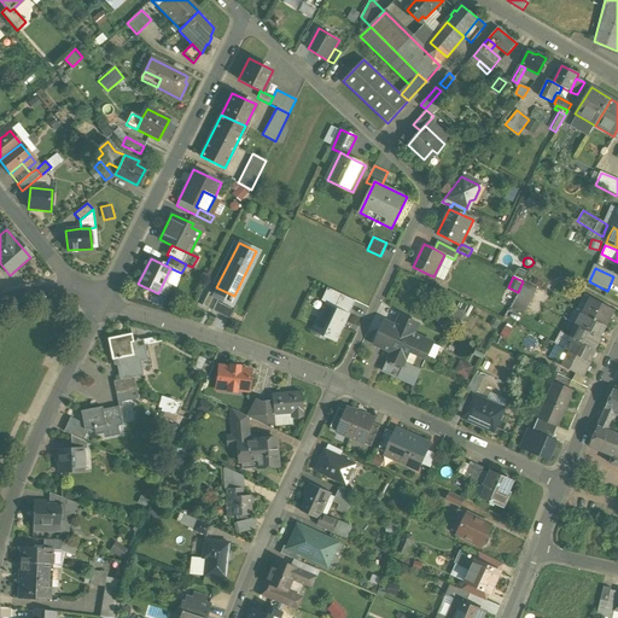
[(537,290),(524,284),(522,290),(534,297),(537,290)]
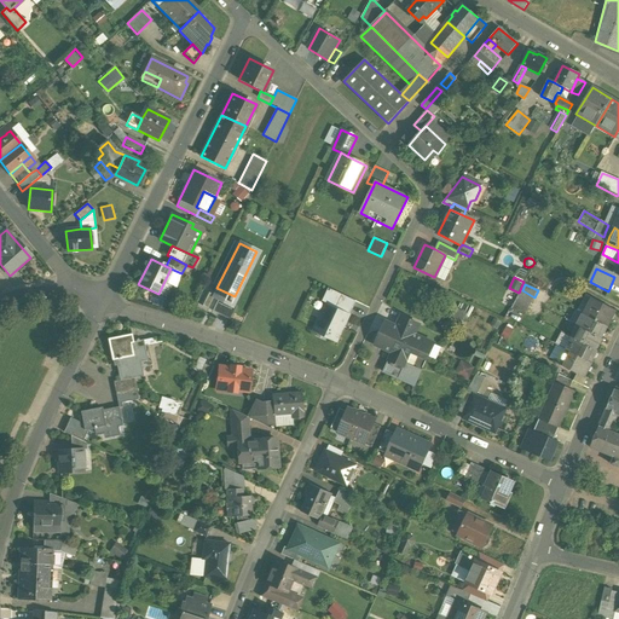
[(534,298),(522,290),(519,296),(531,304),(534,298)]
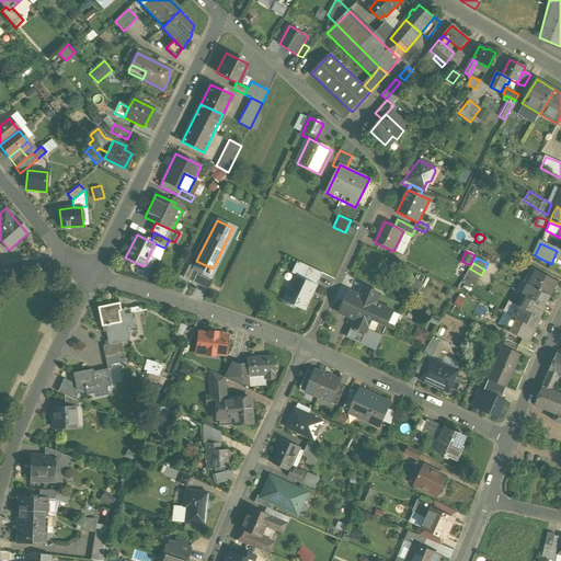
[(190,265),(183,277),(189,279),(194,267),(190,265)]
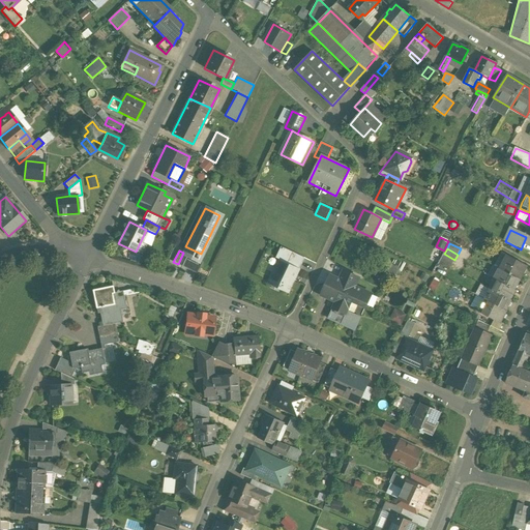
[(304,258),(292,252),(287,264),(299,269),(304,258)]
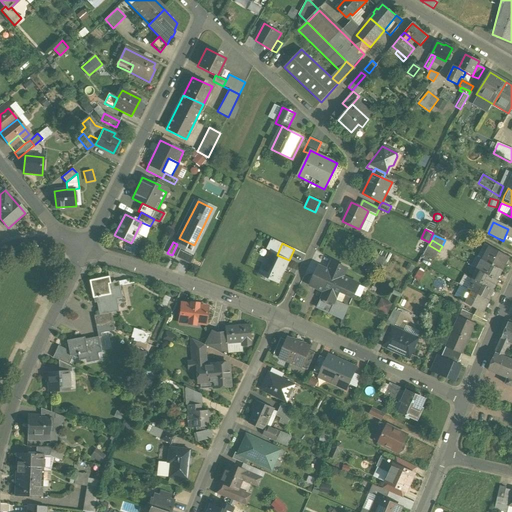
[(439,251),(429,245),(426,251),(436,256),(439,251)]
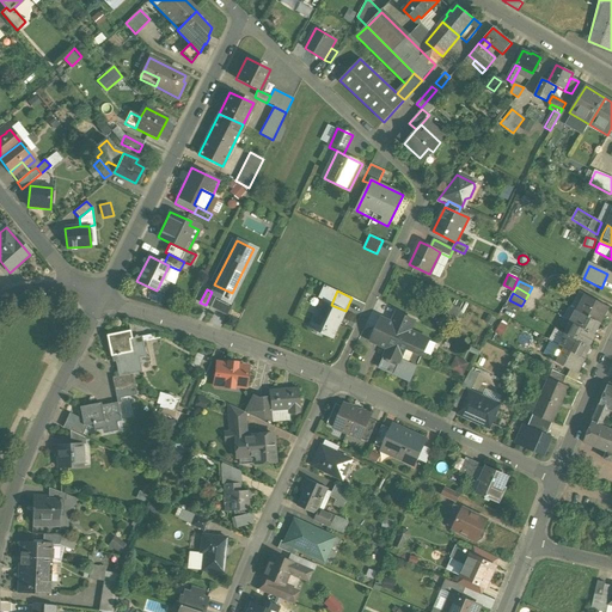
[(233,303),(216,294),(209,307),(226,316),(233,303)]
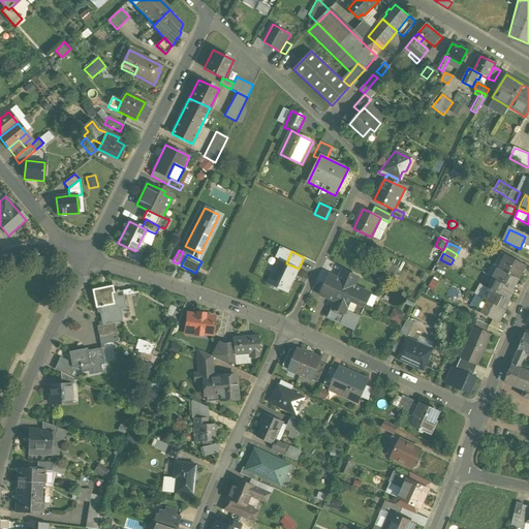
[(526,266),(506,256),(499,270),(500,270),(519,280),(526,266)]
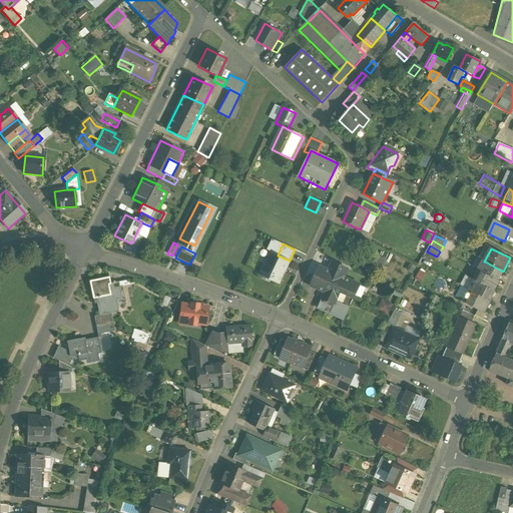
[(437,257),(427,251),(424,257),(435,262),(437,257)]
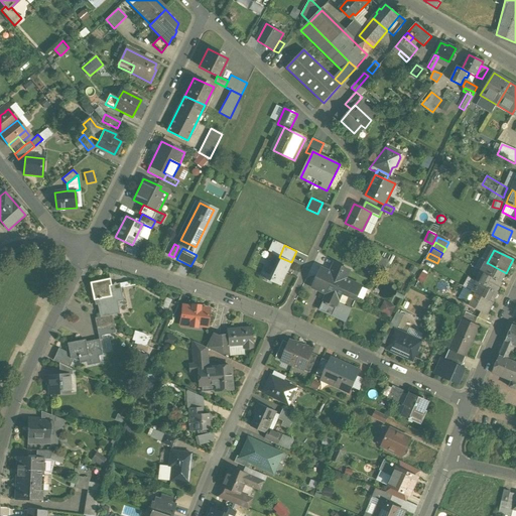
[(279,257),(273,254),(264,274),(272,278),(272,280),(275,281),(275,280),(281,283),(291,262),(279,257)]
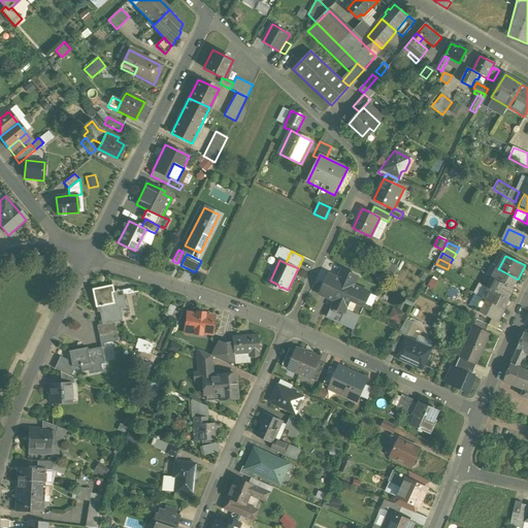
[(518,279),(499,269),(499,270),(496,268),(491,277),(492,278),(513,289),(518,279)]
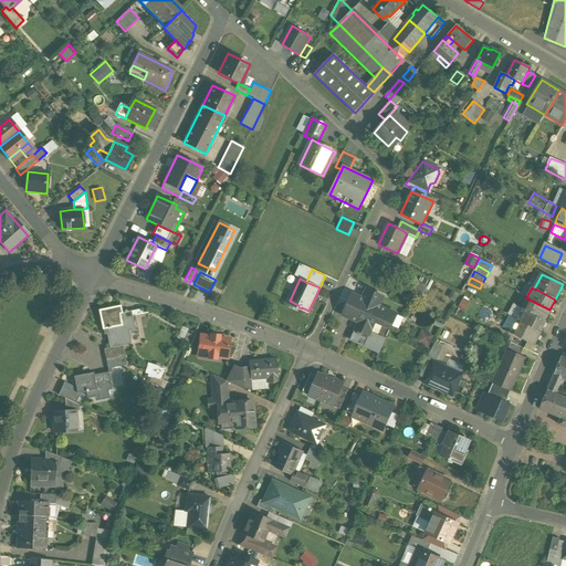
[(384,299),(367,291),(363,301),(379,307),(384,299)]
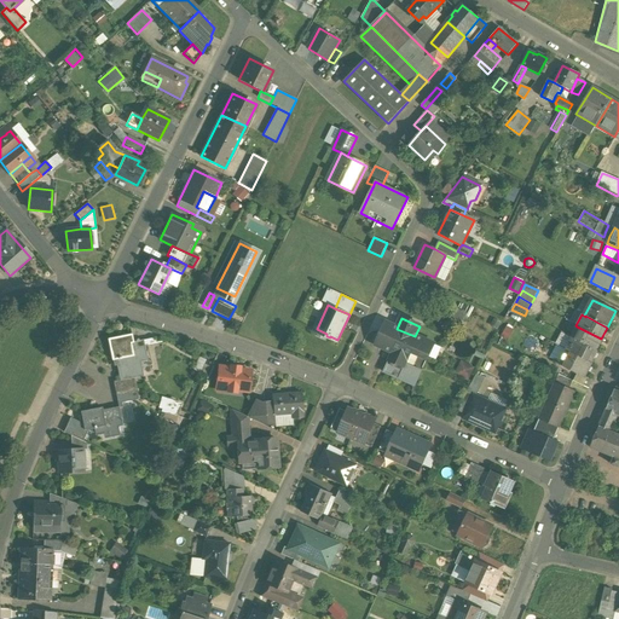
[(394,328),(386,324),(376,346),(386,351),(387,346),(394,328)]
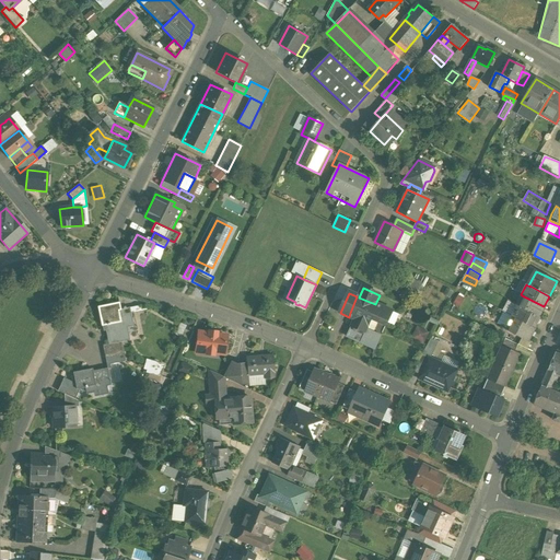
[(544,306),(522,295),(516,305),(517,306),(539,317),(545,307),(544,306)]
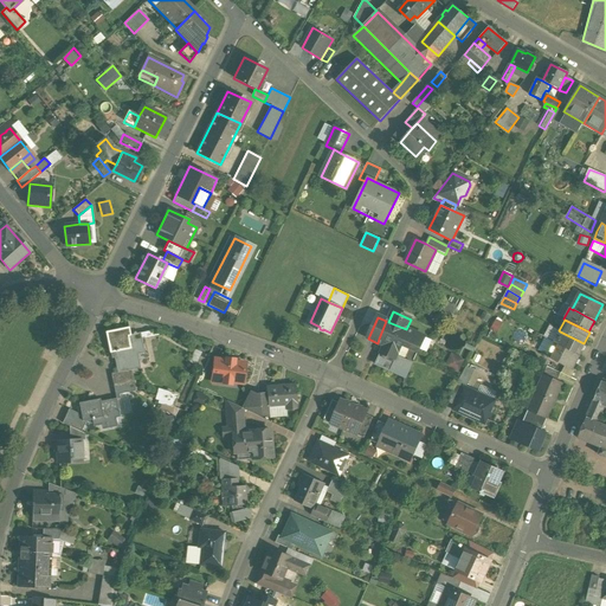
[(388,322),(386,321),(379,339),(378,343),(385,347),(375,366),(406,379),(413,363),(397,356),(403,345),(418,352),(425,337),(406,329),(388,322)]
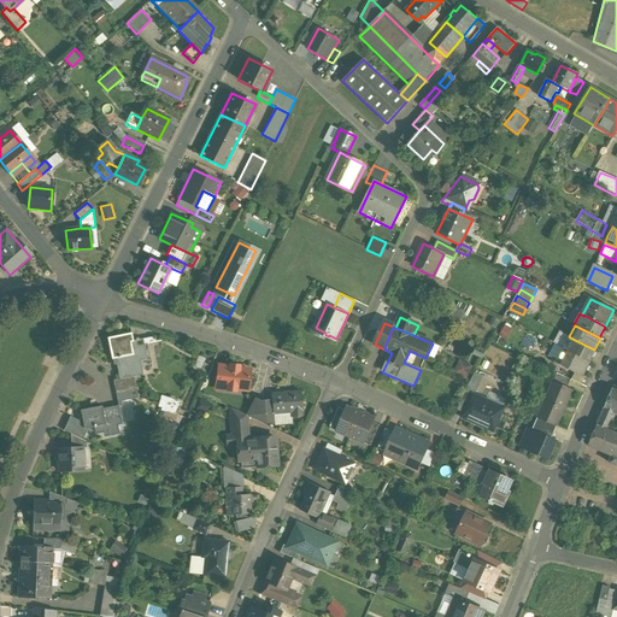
[(133,342),(130,334),(107,339),(111,360),(117,359),(121,378),(131,377),(130,372),(142,370),(140,362),(146,360),(142,340),(133,342)]
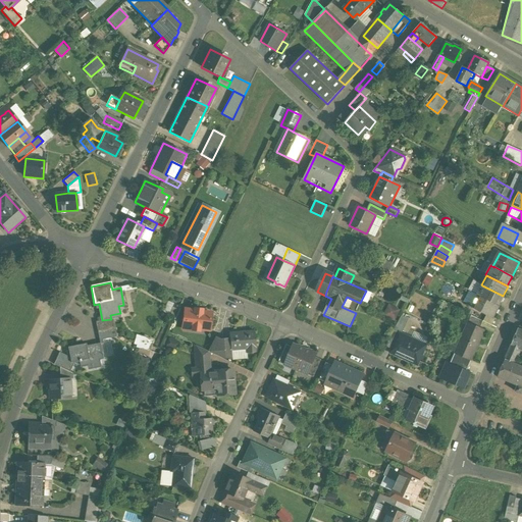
[(503,296),(482,285),(477,295),(478,296),(499,306),(504,297),(503,296)]
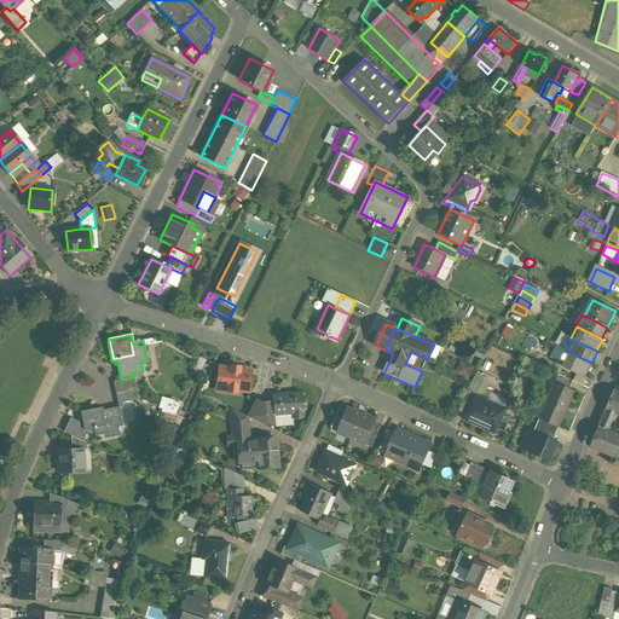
[(497,371),(496,371),(504,376),(512,362),(515,364),(518,358),(495,347),(486,365),(497,371)]
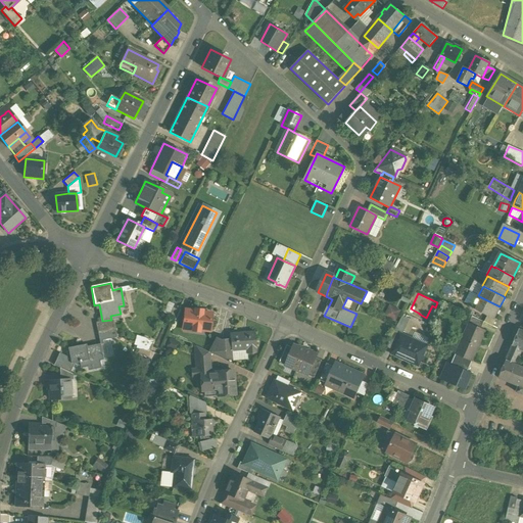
[(500,306),(479,296),(477,300),(476,300),(474,303),(475,304),(473,307),(472,308),(493,320),(501,307),(500,306)]
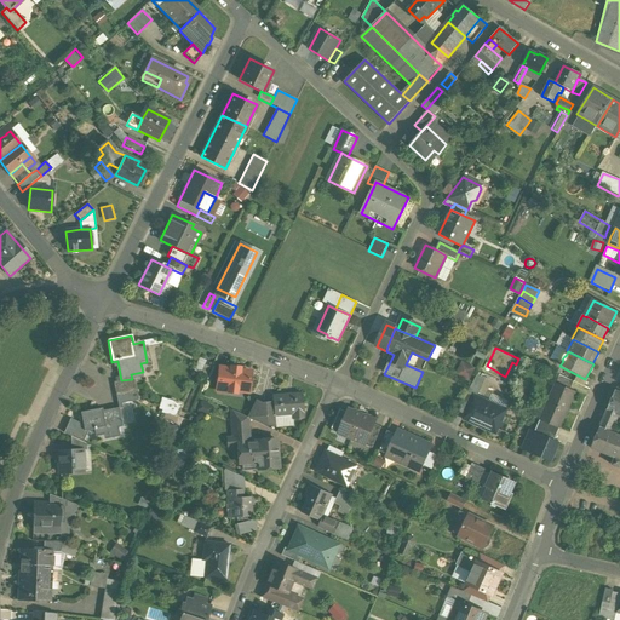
[(457,373),(470,379),(476,367),(463,361),(457,373)]
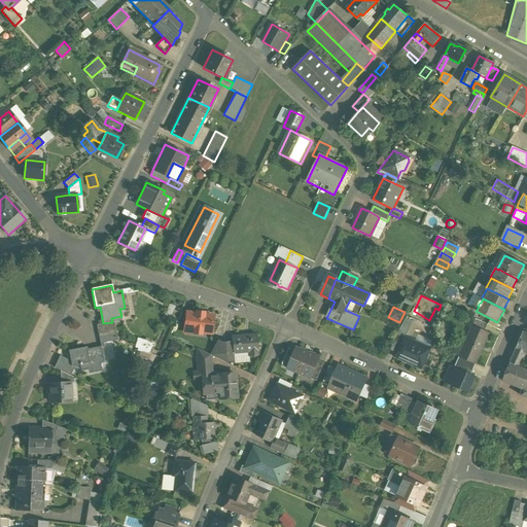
[(205,313),(202,312),(199,311),(196,312),(196,313),(196,314),(186,313),(184,329),(194,330),(194,334),(201,336),(202,331),(211,334),(213,317),(204,315),(204,314),(205,313)]
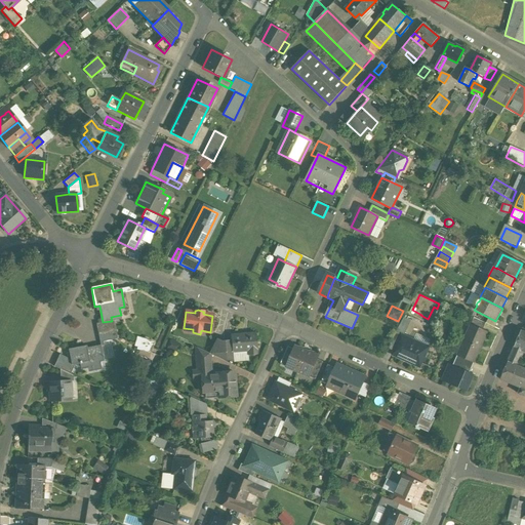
[(485,323),(474,318),(470,325),(482,330),(485,323)]
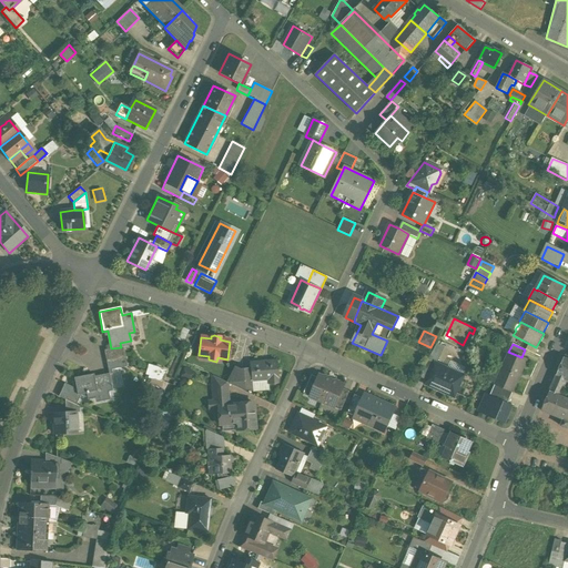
[(111,348),(107,350),(109,362),(123,358),(121,347),(111,348)]
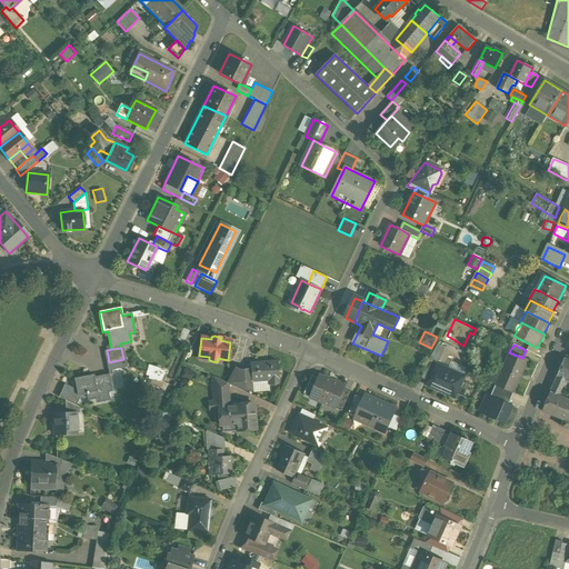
[(522,358),(509,352),(495,386),(513,393),(527,360),(522,358)]
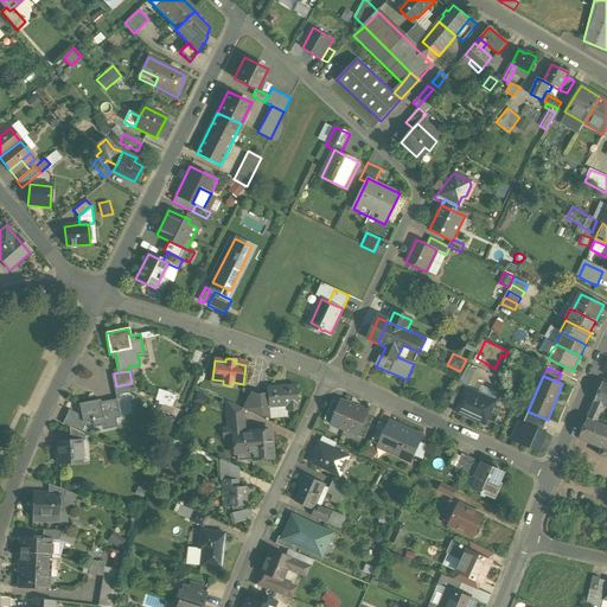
[(132,383),(116,387),(117,395),(134,393),(132,383)]
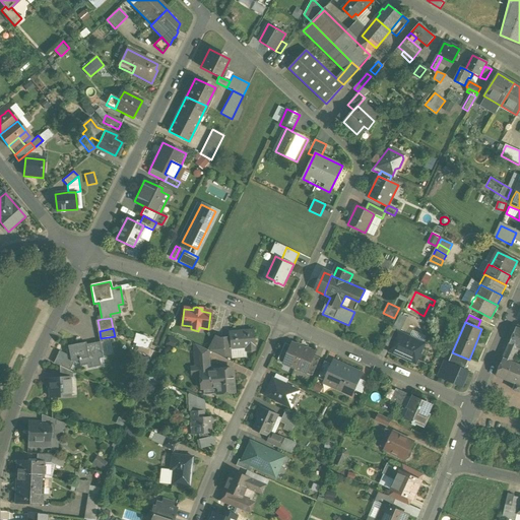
[(519,329),(515,328),(496,376),(515,384),(519,386),(519,365),(512,362),(518,347),(519,347),(519,329)]
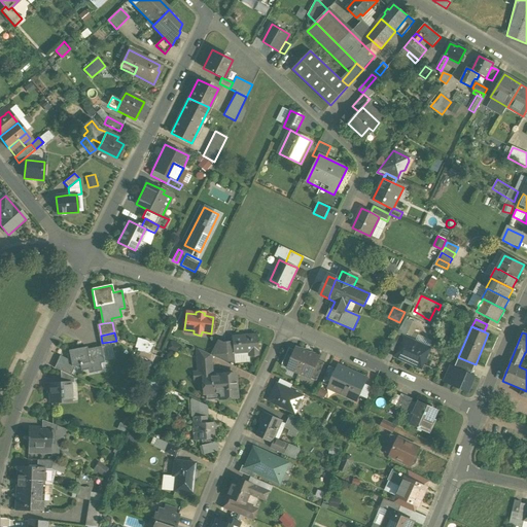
[(257,335),(232,337),(233,344),(233,353),(234,353),(249,352),(249,356),(258,355),(257,335)]
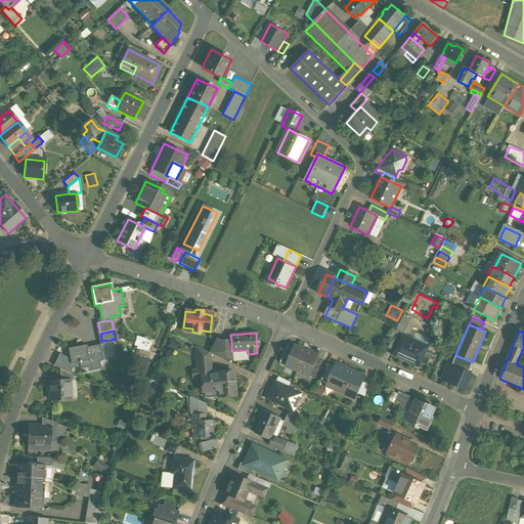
[(395,333),(387,347),(394,351),(401,336),(395,333)]
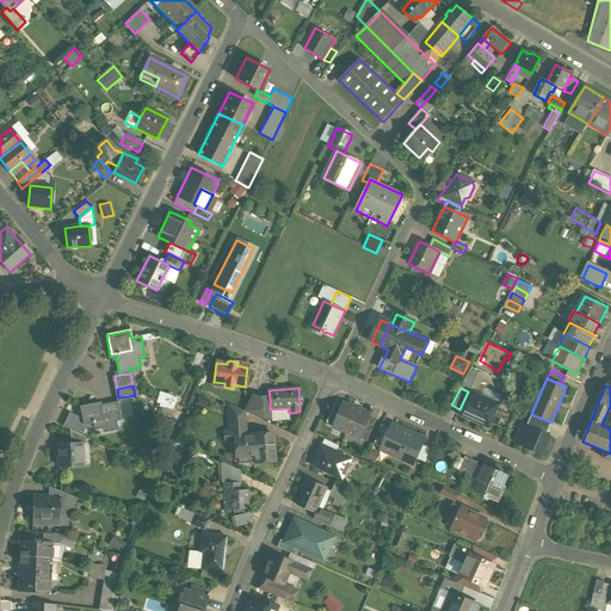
[(500,405),(468,390),(460,409),(457,413),(489,429),(500,405)]
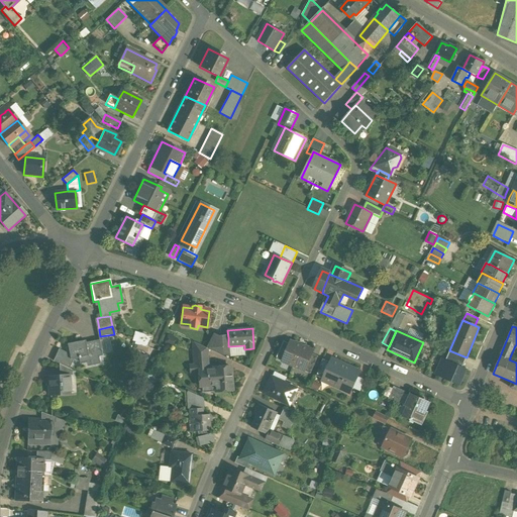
[(151,337),(135,332),(132,341),(135,341),(135,344),(148,347),(151,337)]
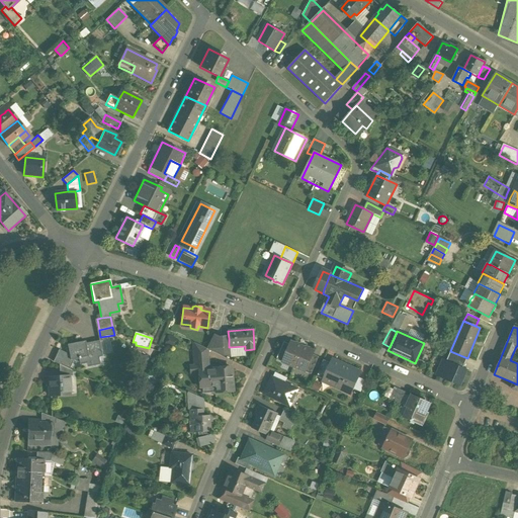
[(213,335),(206,349),(224,356),(223,355),(221,339),(213,335)]
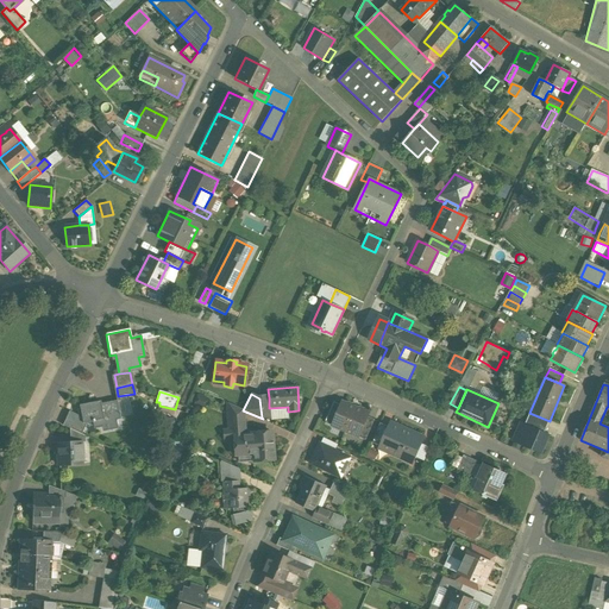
[(269,397),(259,399),(262,418),(270,416),(270,408),(269,408),(269,397)]
